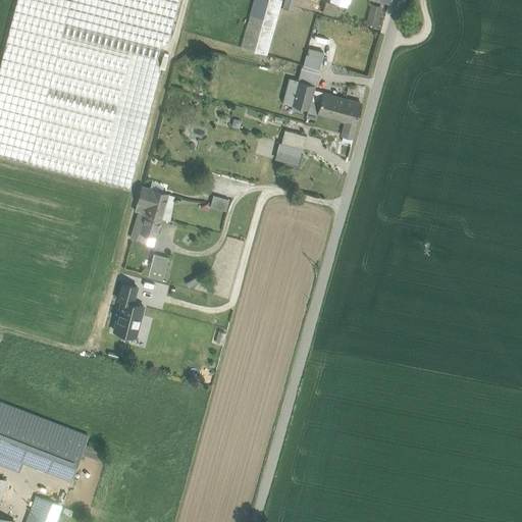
[(16,0),(0,64),(0,154),(99,180),(131,189),(160,72),(157,58),(62,34),(64,24),(70,0),(16,0)]
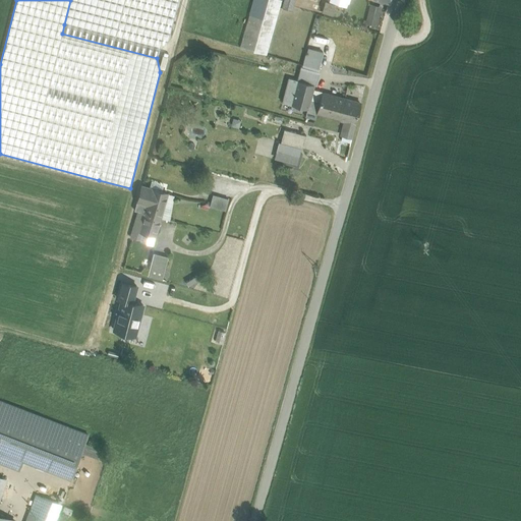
[(70,0),(64,24),(160,49),(168,42),(178,0),(70,0)]
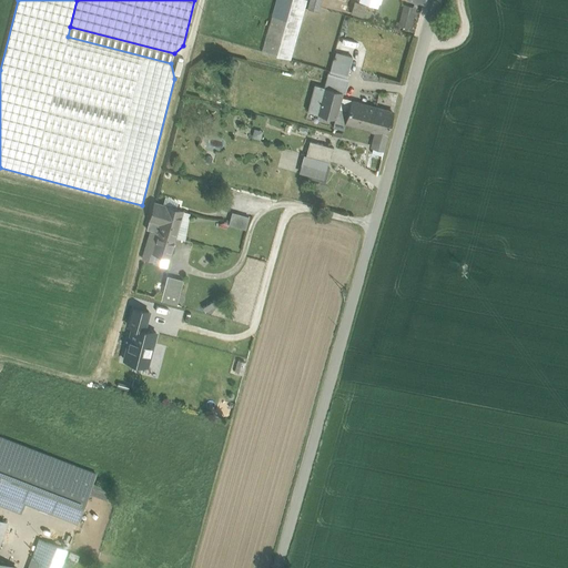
[(306,0),(275,0),(261,52),(291,60),(305,8),(307,8),(307,10),(317,13),(321,0),(310,0),(310,1),(306,0)]
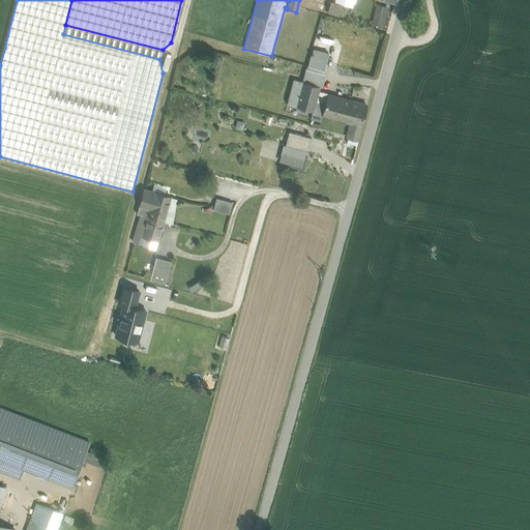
[(342,3),(332,0),(327,0),(324,11),(337,16),(342,3)]
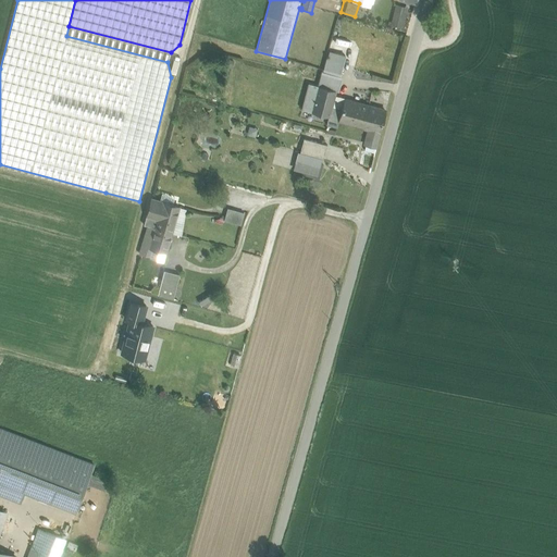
[(406,14),(395,11),(392,25),(401,27),(406,14)]
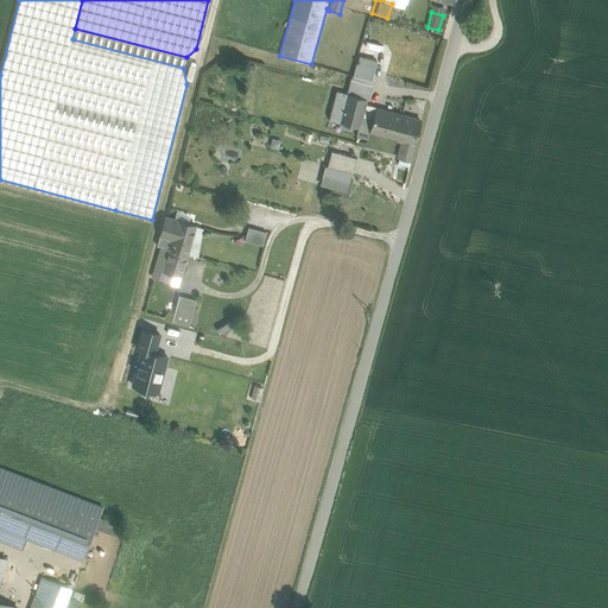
[(187,57),(75,29),(73,39),(183,68),(187,57)]
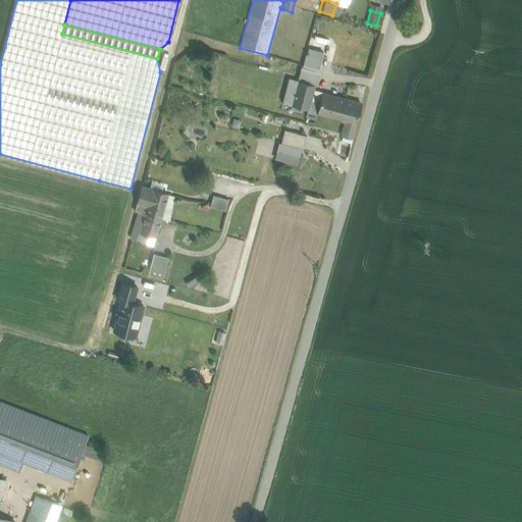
[(308,49),(302,67),(310,69),(314,55),(321,57),(323,53),(308,49)]
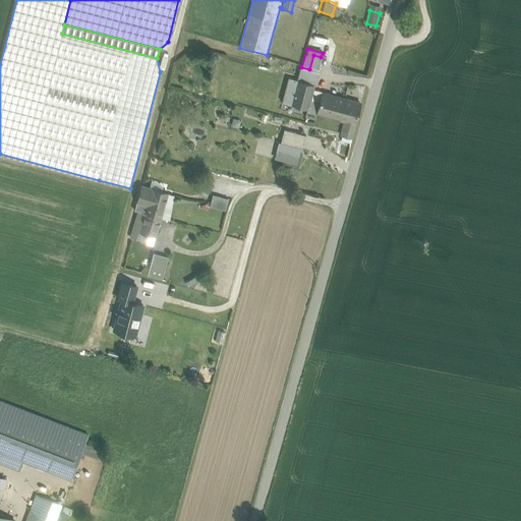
[(321,57),(313,55),(309,69),(317,71),(321,57)]
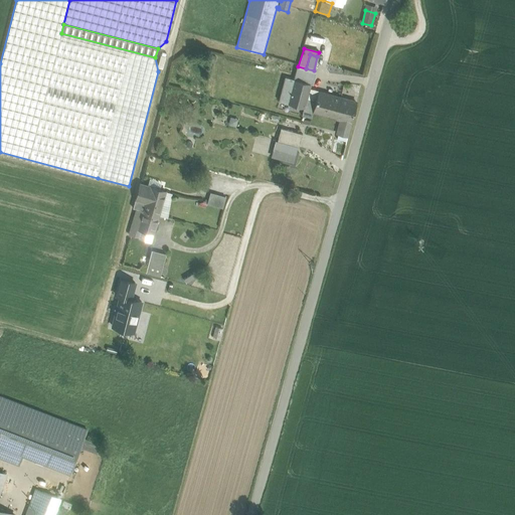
[(306,68),(298,66),(295,79),(310,83),(314,70),(306,68)]
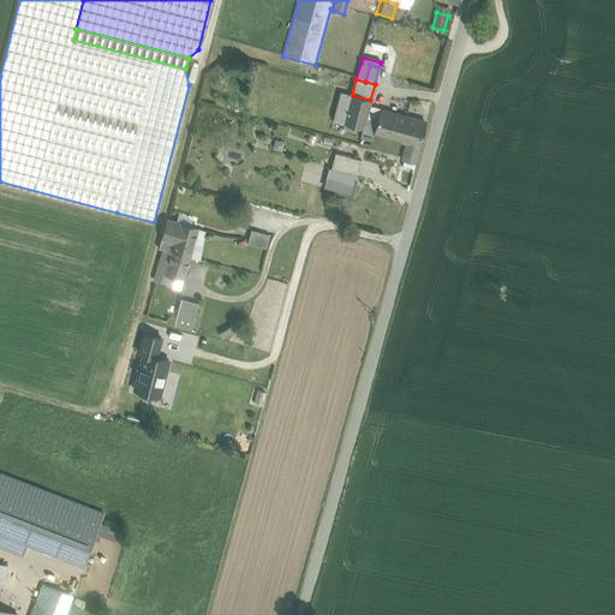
[(335,121),(345,124),(352,95),(342,93),(335,121)]
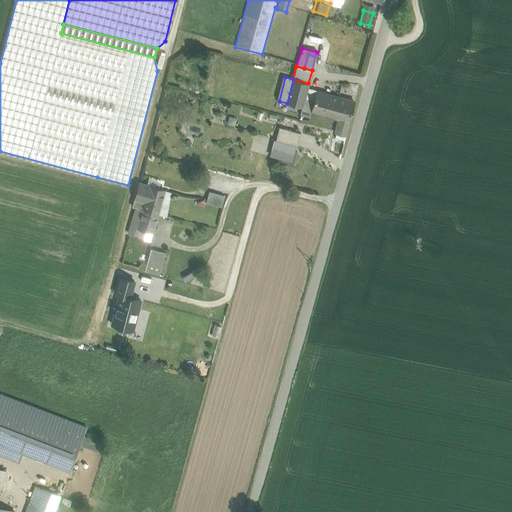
[(308,83),(293,79),(287,103),(302,107),(307,90),(308,83)]
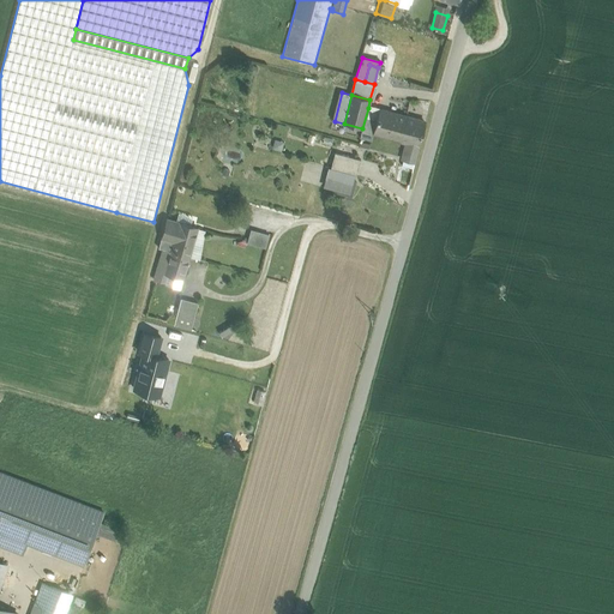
[(405,118),(368,108),(362,128),(360,138),(371,140),(373,132),(396,138),(396,140),(399,142),(405,118)]
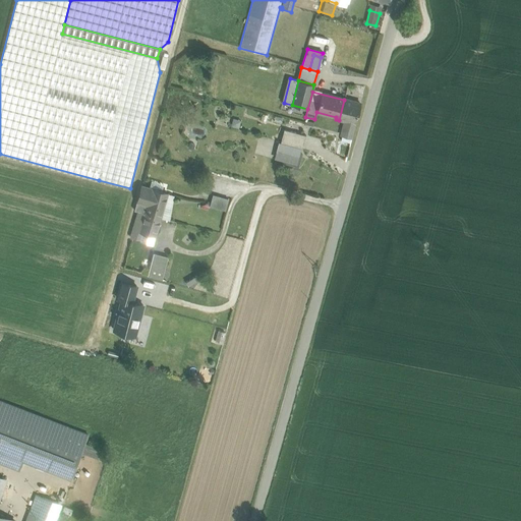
[(360,104),(344,100),(339,120),(340,120),(345,121),(342,133),(352,136),(355,122),(356,122),(360,104)]
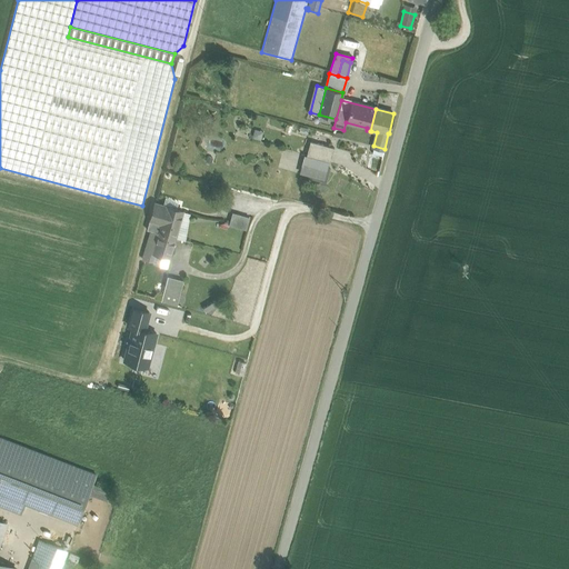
[(335,148),(310,141),(307,156),(330,162),(335,148)]
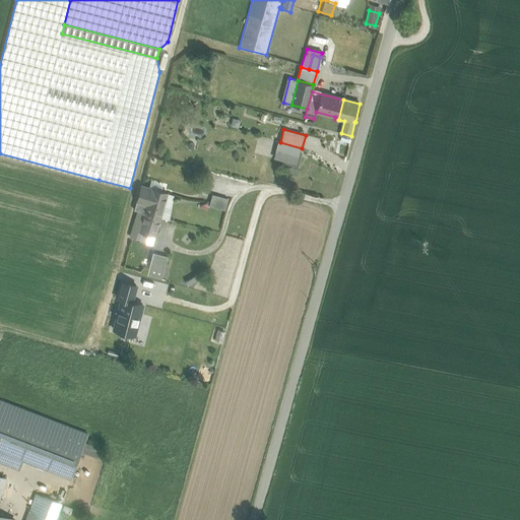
[(302,148),(280,142),(277,152),(299,158),(302,148)]
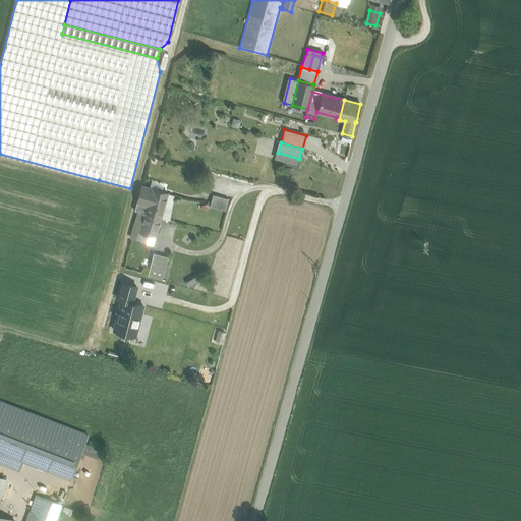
[(299,159),(278,153),(276,162),(297,168),(299,159)]
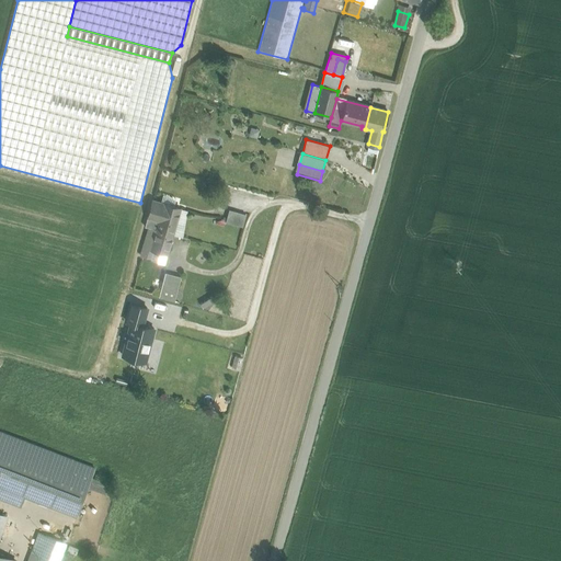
[(181,208),(152,201),(145,227),(148,228),(149,227),(173,235),(181,208)]
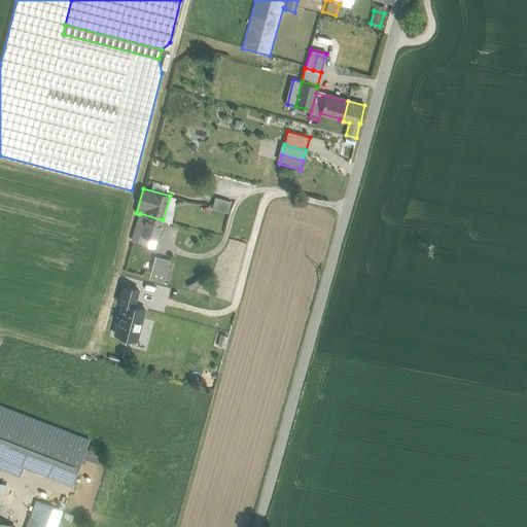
[(170,196),(163,220),(171,222),(178,199),(170,196)]
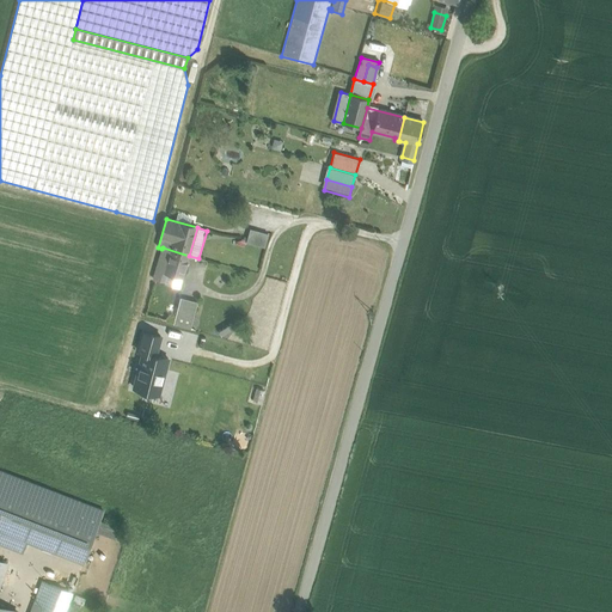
[(249,246),(264,250),(268,236),(251,232),(249,246)]
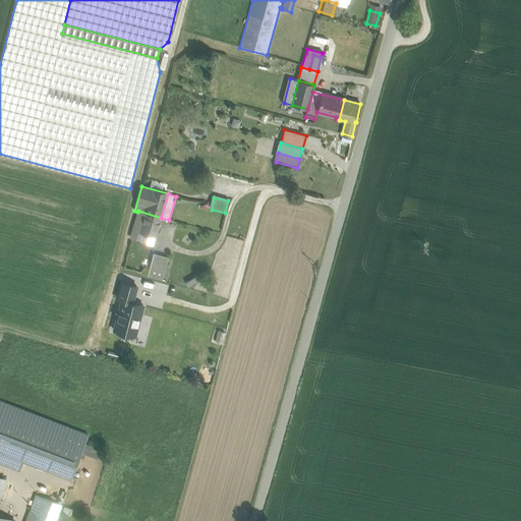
[(161,218),(138,211),(137,212),(130,237),(140,240),(142,232),(156,235),(161,218)]
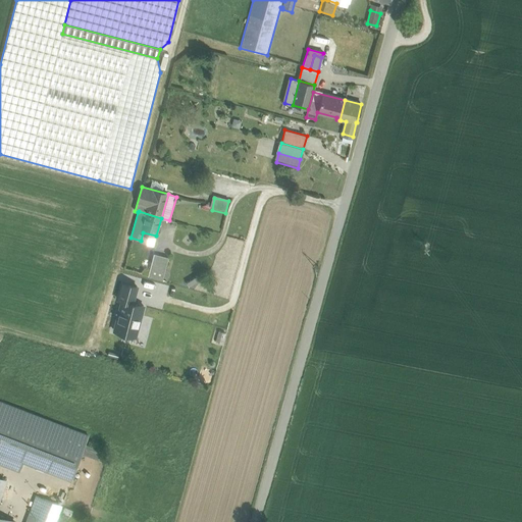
[(143,232),(141,241),(153,244),(156,236),(143,232)]
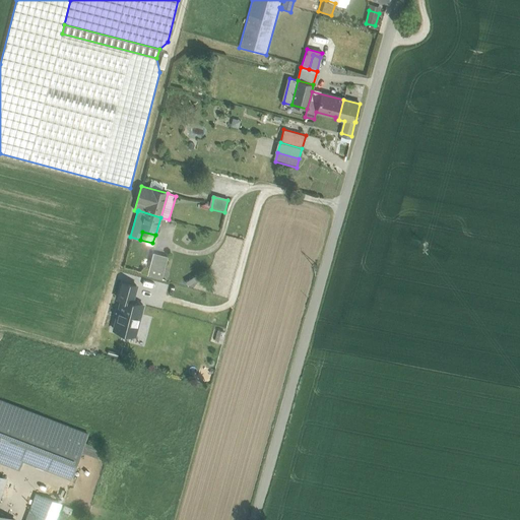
[(168,257),(153,253),(149,266),(165,270),(168,257)]
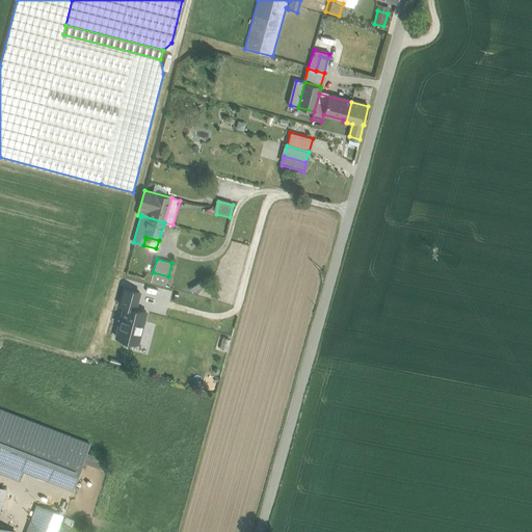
[(168,276),(153,272),(151,282),(165,286),(168,276)]
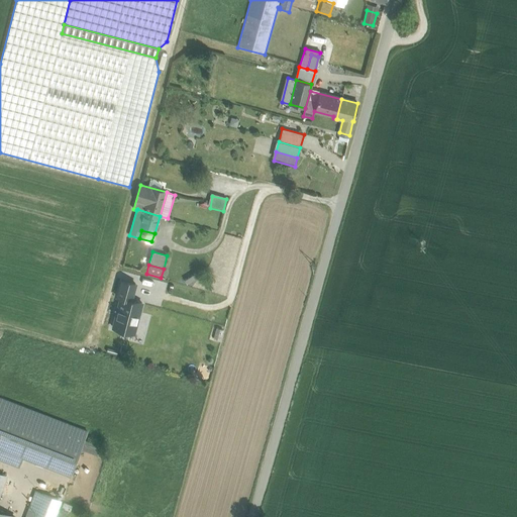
[(141,303),(121,298),(113,327),(133,332),(141,303)]
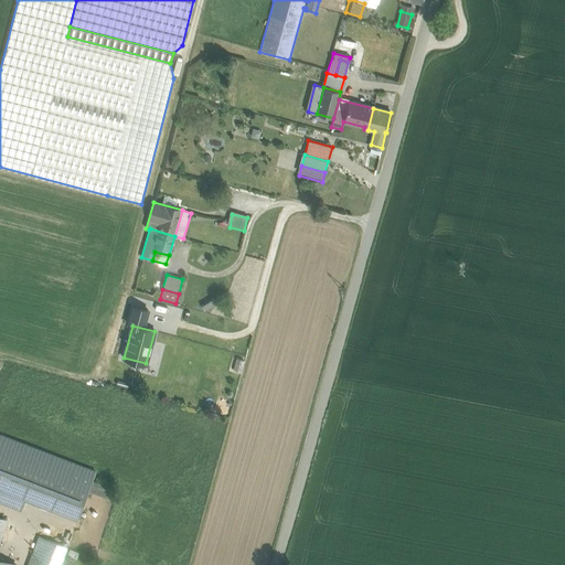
[(235,369),(243,371),(245,360),(237,358),(235,369)]
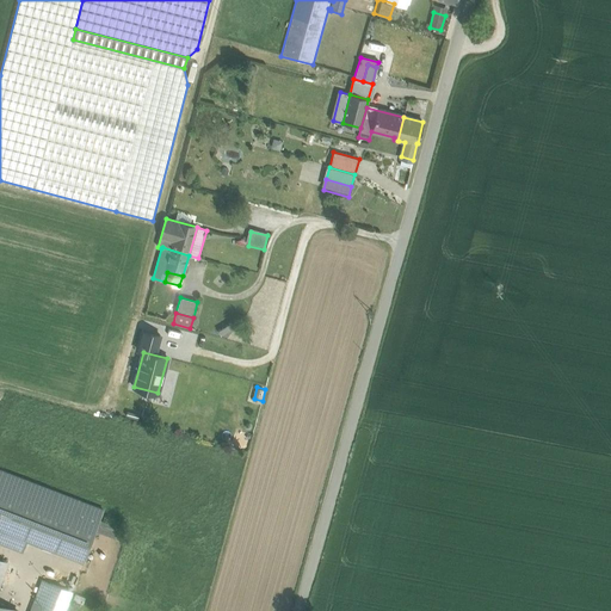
[(0,508),(6,493),(18,497),(96,528),(102,516),(103,510),(0,469),(0,508)]
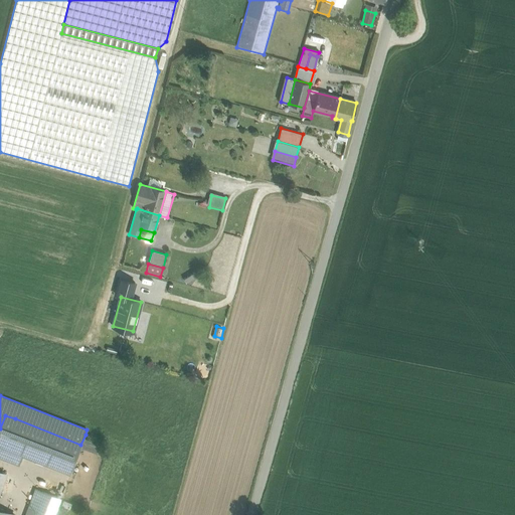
[(0,428),(0,456),(1,457),(4,447),(15,418),(5,415),(0,428)]
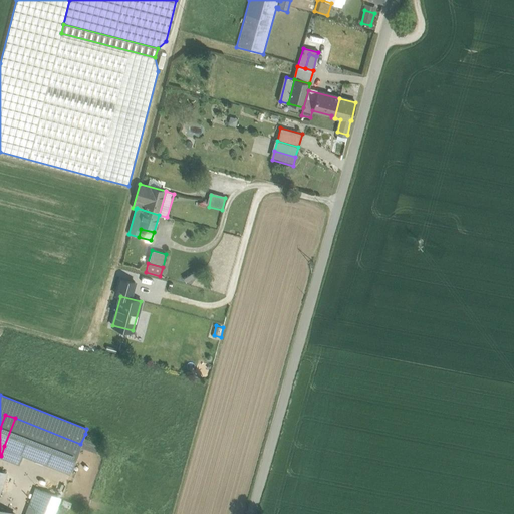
[(80,444),(15,418),(4,446),(23,454),(70,472),(80,444)]
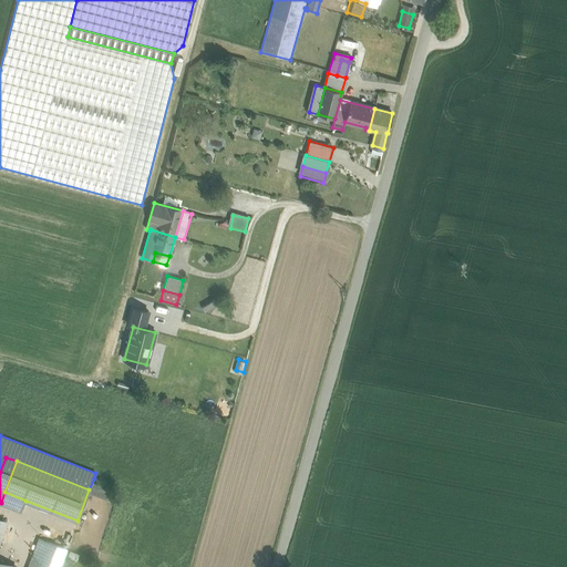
[(26,501),(4,492),(1,503),(21,511),(26,501)]
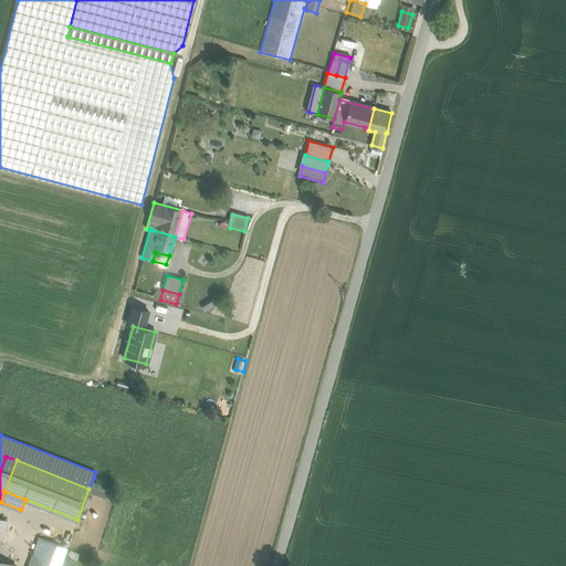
[(0,519),(0,565),(14,565),(0,561),(0,542),(8,522),(0,519)]
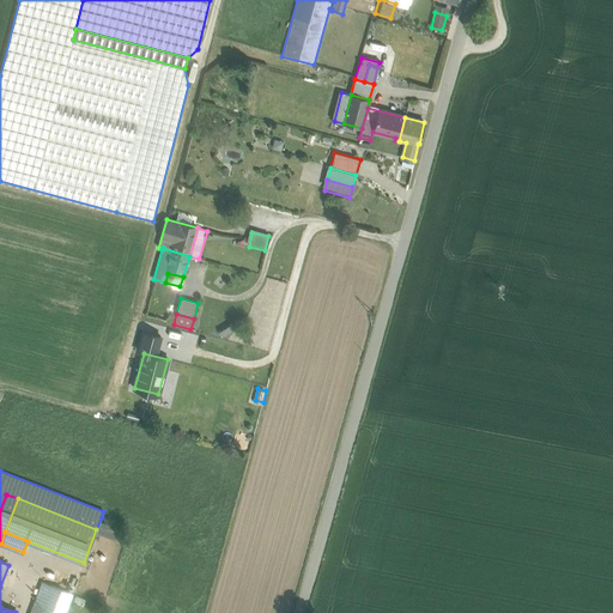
[(64,612),(72,593),(42,582),(29,612),(64,612)]
